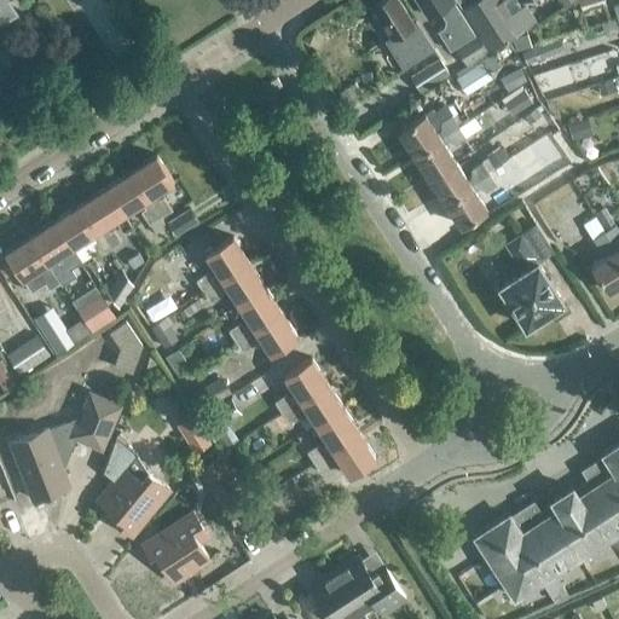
[(0,0),(0,18),(13,10),(6,0),(0,0)]
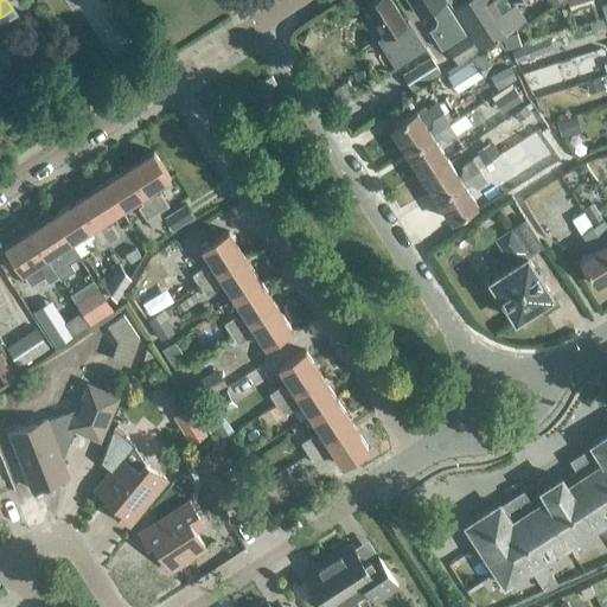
[(372,0),(364,6),(383,34),(376,40),(395,69),(426,49),(408,21),(404,23),(389,0),(372,0)]
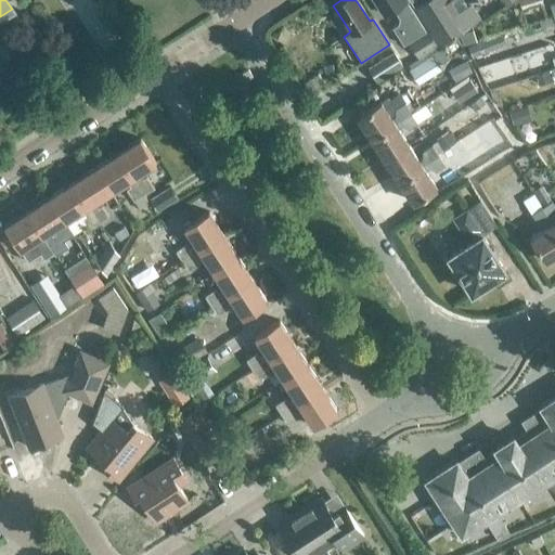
[(374,0),(384,15),(394,10),(399,17),(398,24),(392,28),(403,44),(425,30),(405,0),(374,0)]
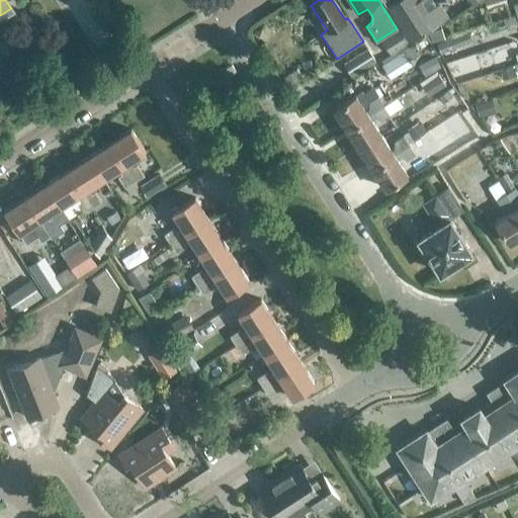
[(441,23),(433,9),(427,13),(418,0),(396,0),(386,7),(410,44),(441,23)]
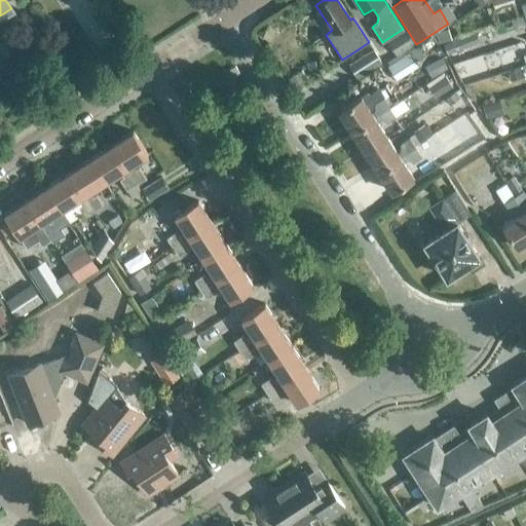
[(490,0),(494,9),(515,3),(513,0),(490,0)]
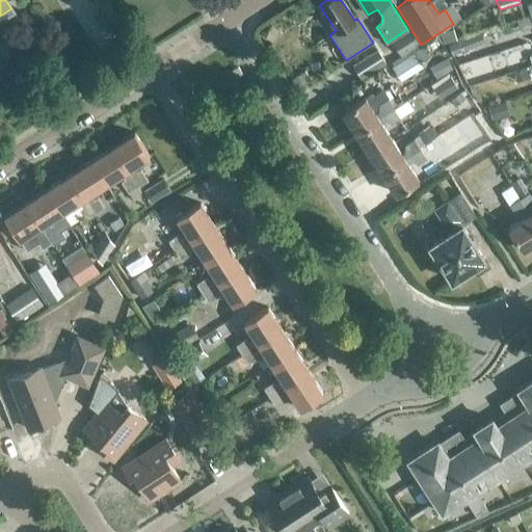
[(445,9),(453,24),(459,20),(451,6),(445,9)]
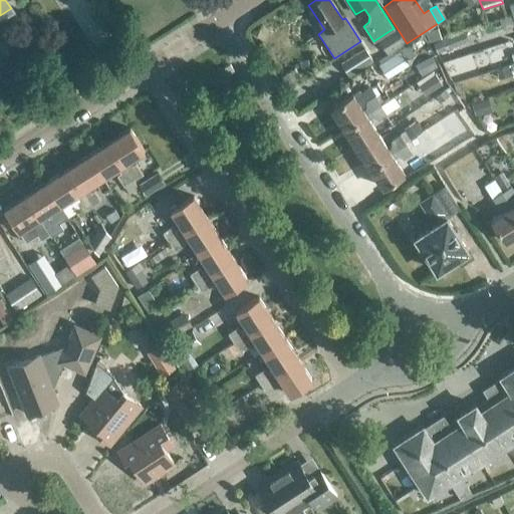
[(377,38),(387,53),(405,42),(396,27),(377,38)]
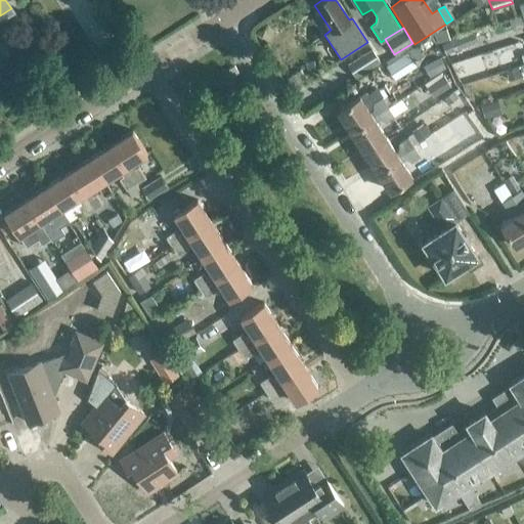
[(445,29),(432,34),(436,45),(441,43),(449,40),(448,40),(445,29)]
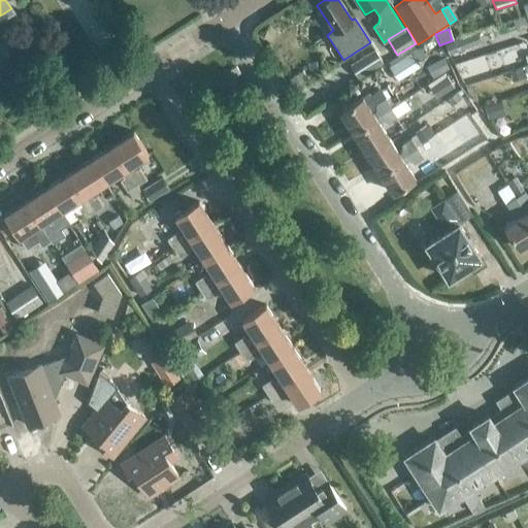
[(453,40),(444,43),(449,55),(470,46),(465,35),(452,40),(453,40)]
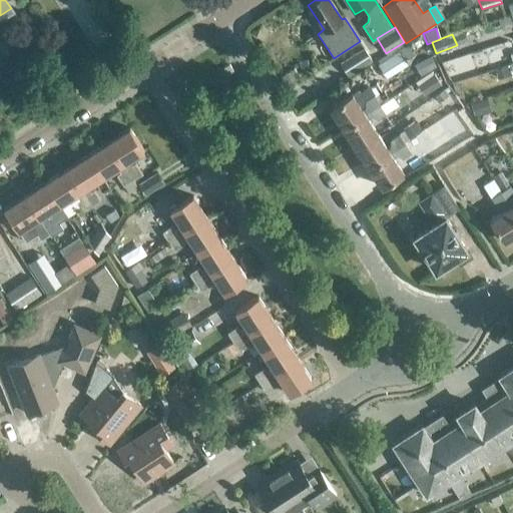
[(477,41),(479,51),(498,48),(496,38),(477,41)]
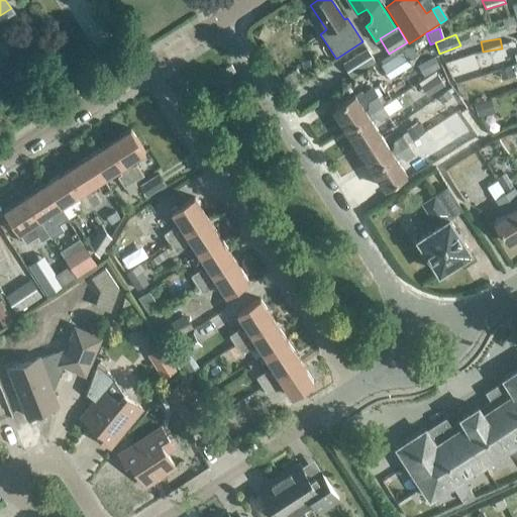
[(375,62),(366,48),(342,64),(350,77),(375,62)]
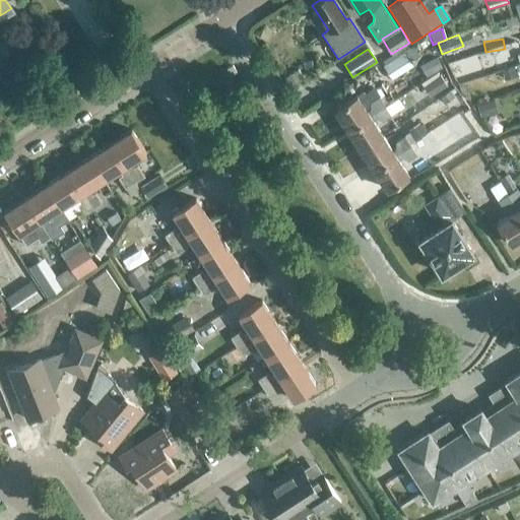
[(392,79),(414,65),(408,54),(385,68),(392,79)]
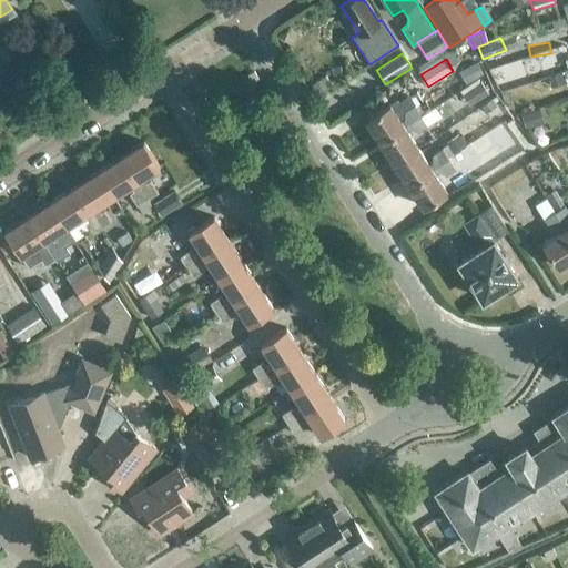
[(465,83),(483,73),(475,62),(458,72),(465,83)]
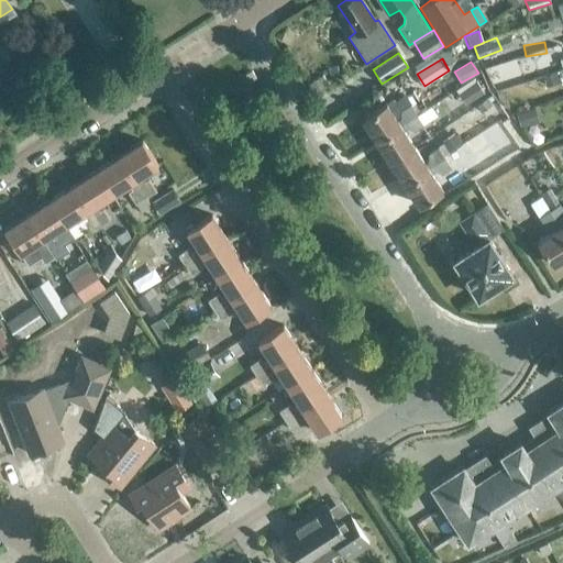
[(554,72),(542,76),(547,86),(559,83),(554,72)]
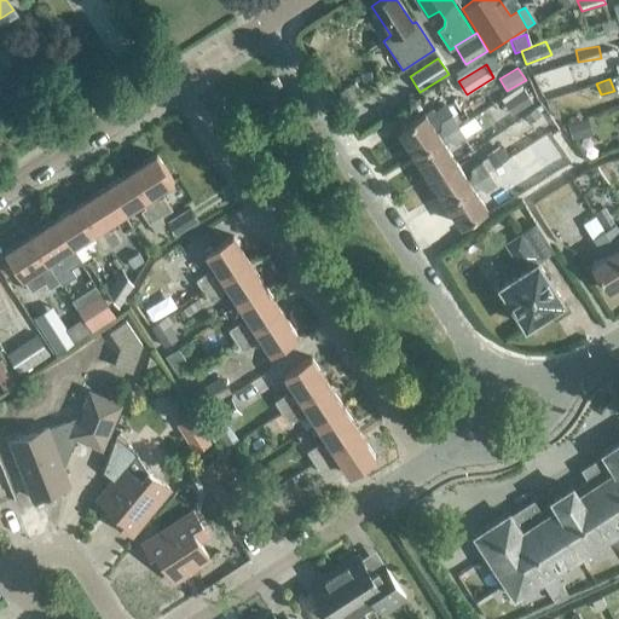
[(363,96),(356,84),(339,94),(347,106),(363,96)]
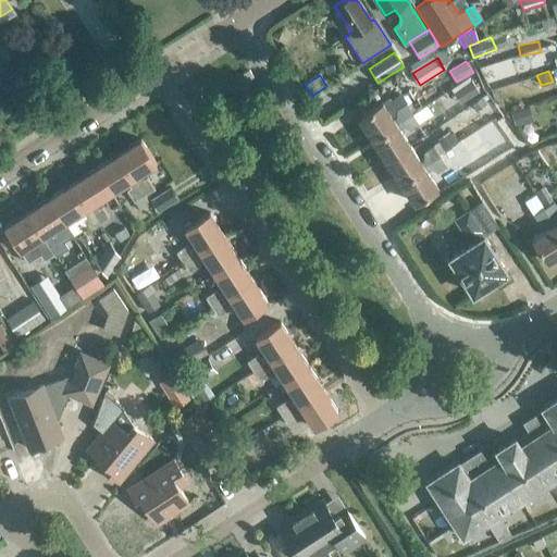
[(481,97),(470,104),(474,111),(486,103),(481,97)]
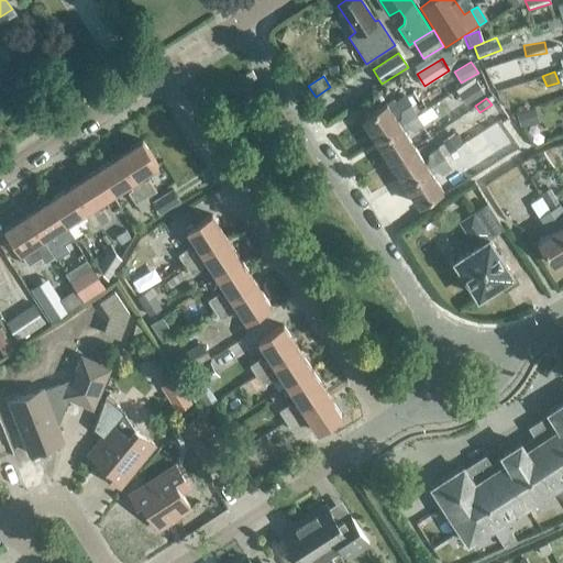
[(377,140),(417,114),(410,105),(400,111),(401,118),(397,121),(386,103),(363,118),(377,140)]
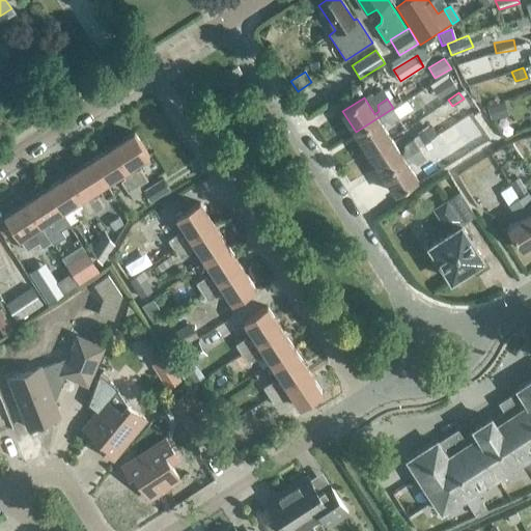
[(486,106),(491,120),(508,115),(503,101),(486,106)]
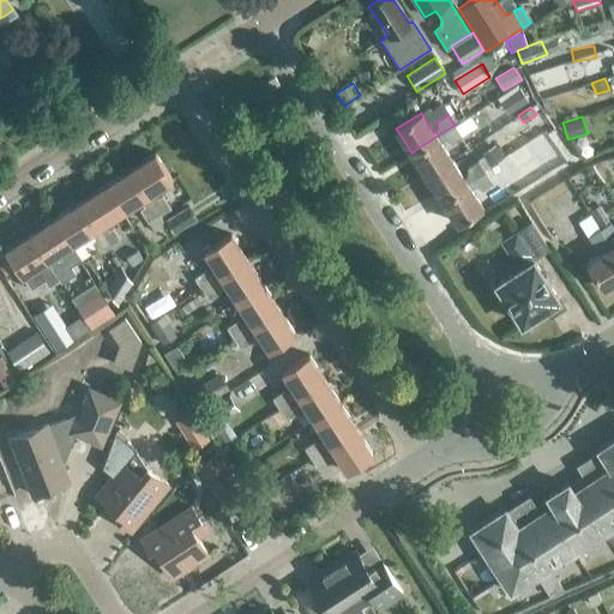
[(462,136),(455,125),(411,152),(427,176),(452,160),(440,142),(444,139),(451,143),(462,136)]
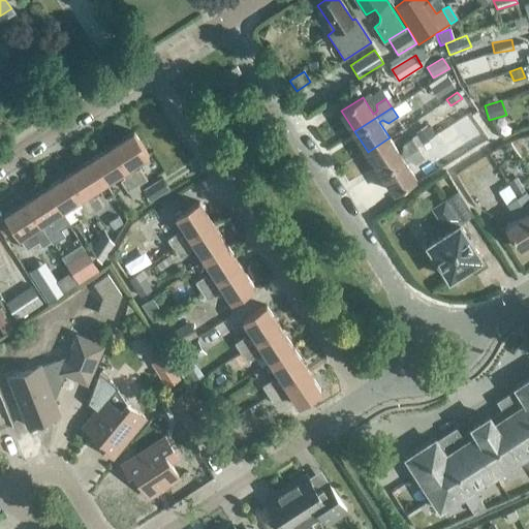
[(434,135),(427,124),(414,131),(423,143),(434,135)]
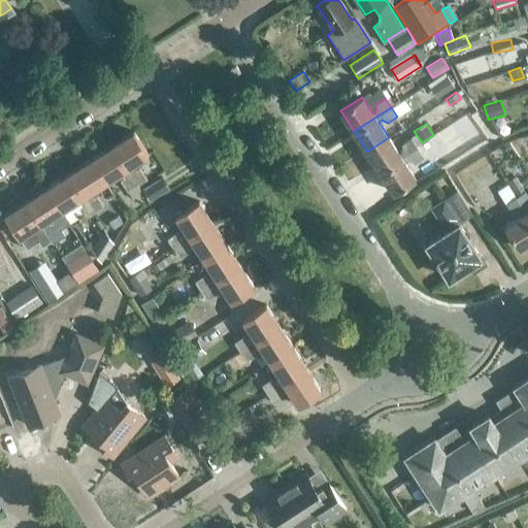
[(133,131),(111,145),(137,184),(146,178),(139,167),(136,170),(132,164),(149,154),(133,131)]
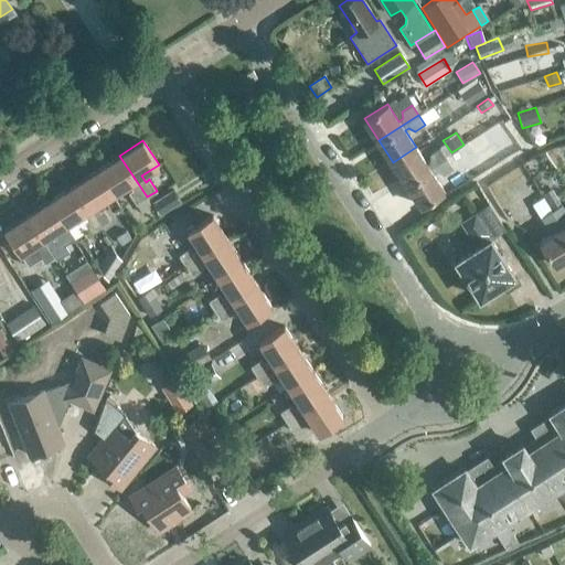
[(426,163),(416,147),(393,162),(407,183),(446,158),(440,148),(430,155),(430,161),(426,163)]
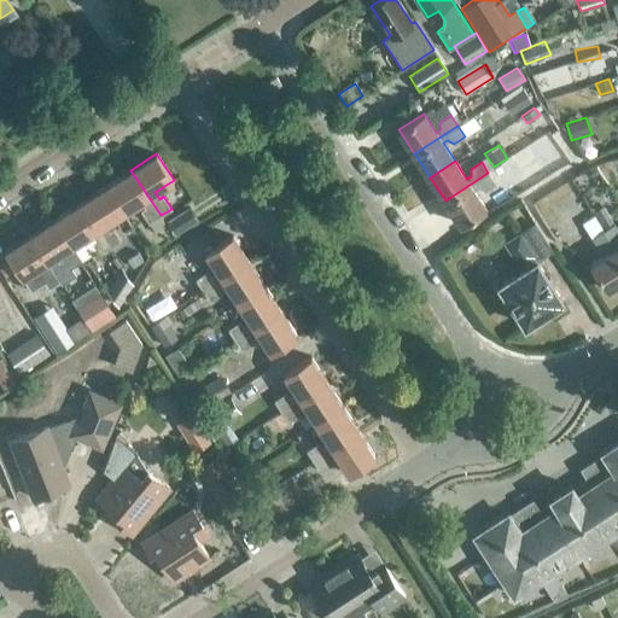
[(161,215),(130,170),(105,186),(123,213),(141,202),(145,208),(141,210),(150,222),(161,215)]
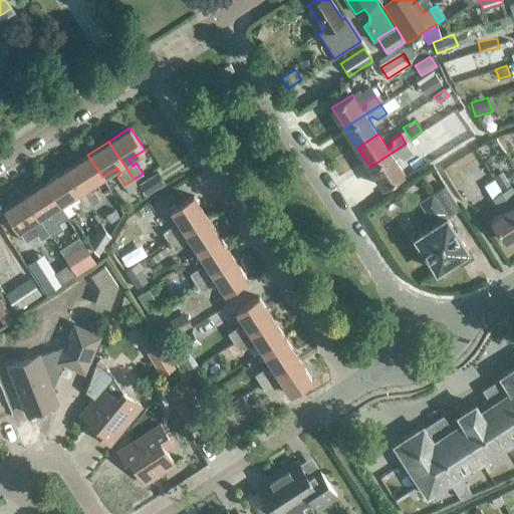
[(412,153),(406,144),(370,167),(382,187),(404,174),(394,158),(397,156),(403,159),(412,153)]
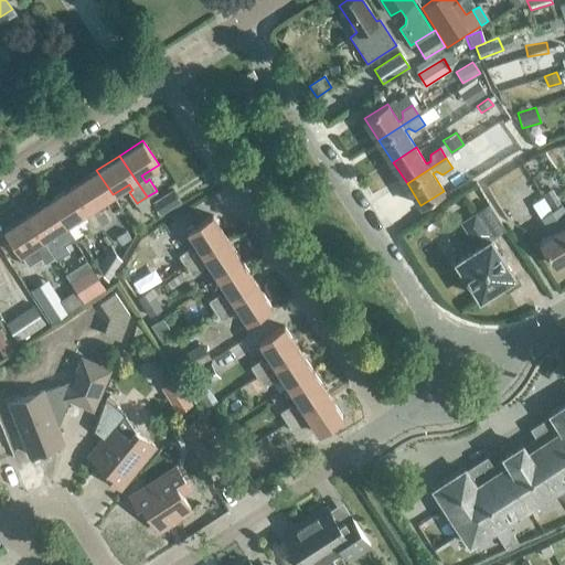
[(113,194),(96,170),(74,184),(100,226),(110,220),(103,209),(99,211),(96,205),(113,194)]
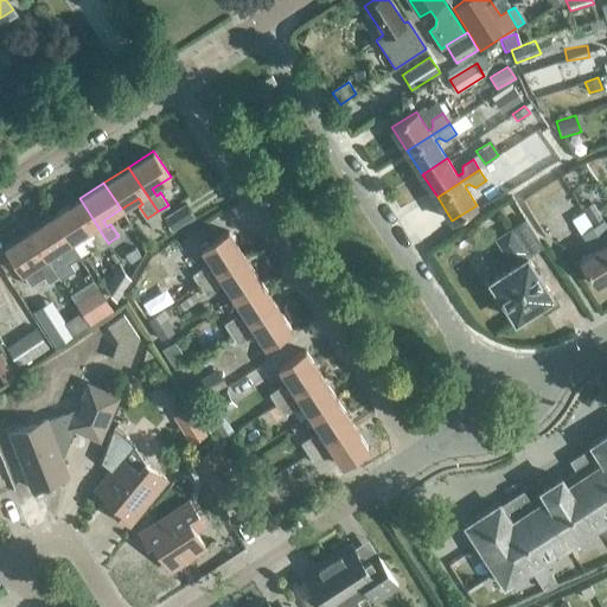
[(108,243),(80,198),(55,215),(71,241),(89,229),(94,236),(89,238),(97,250),(108,243)]
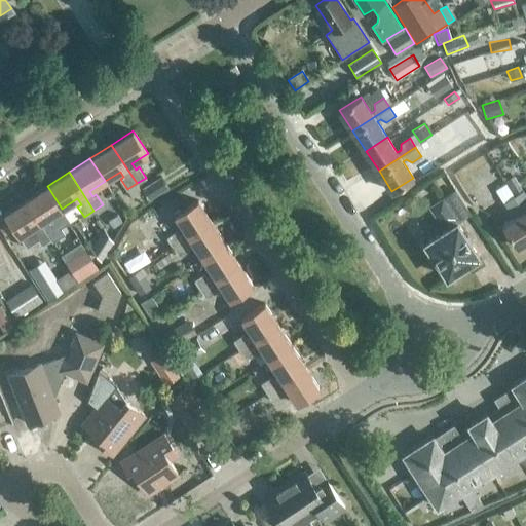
[(149,199),(167,187),(160,176),(142,188),(149,199)]
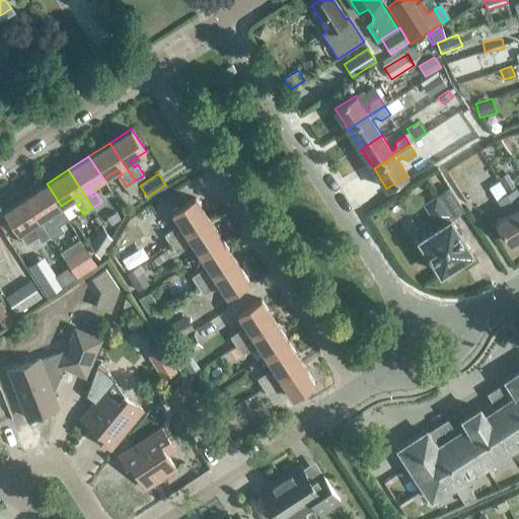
[(515,189),(506,173),(497,179),(506,195),(515,189)]
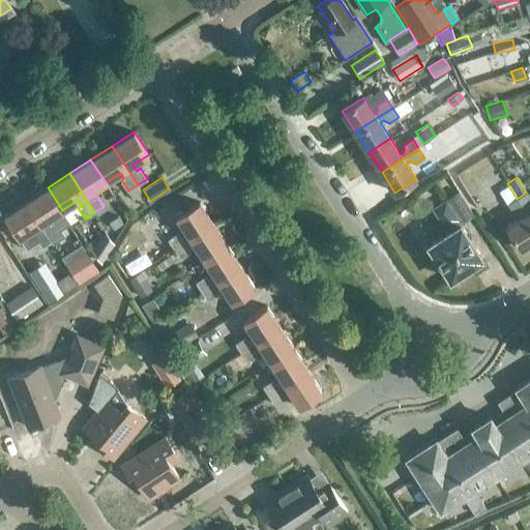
[(138,184),(128,190),(133,199),(142,193),(138,184)]
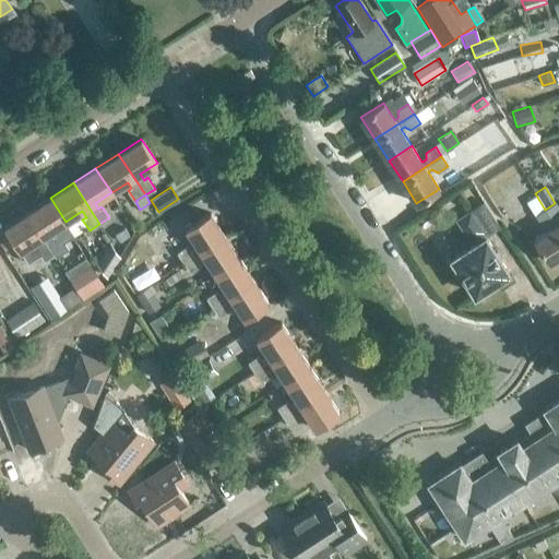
[(66,222),(50,198),(27,212),(54,253),(64,247),(57,236),(54,238),(49,233),(66,222)]
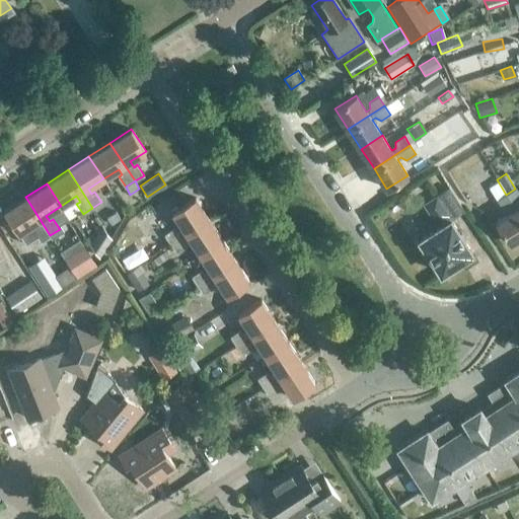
[(447,189),(436,197),(425,204),(436,222),(441,219),(444,224),(420,239),(441,273),(444,271),(448,272),(453,269),(454,265),(472,252),(451,220),(463,213),(447,189)]
